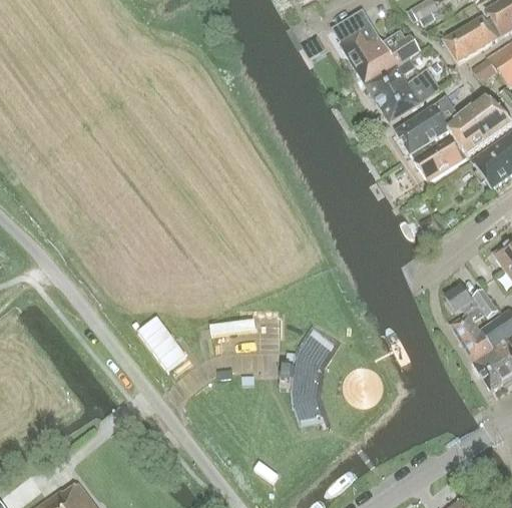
[(412,21),(416,19),(437,6),(434,0),(423,0),(410,8),(405,11),(412,21)]
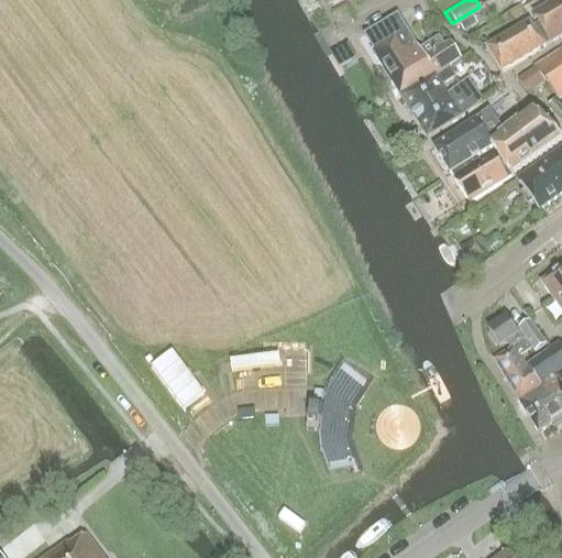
[(547,0),(532,9),(551,39),(561,31),(561,0),(547,0)]
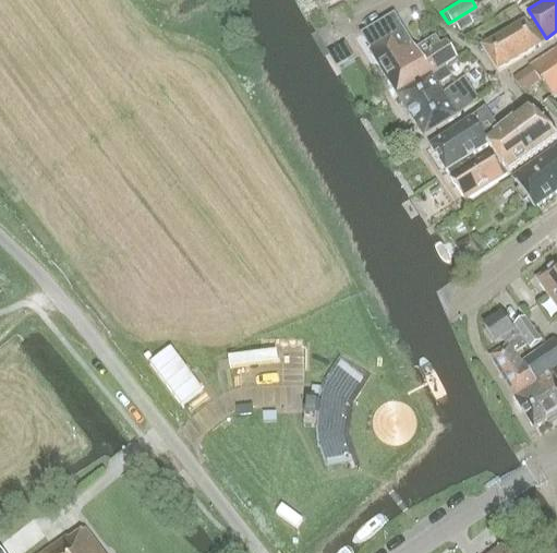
[(396,91),(431,69),(415,45),(394,9),(360,31),(370,47),(368,47),(396,91)]
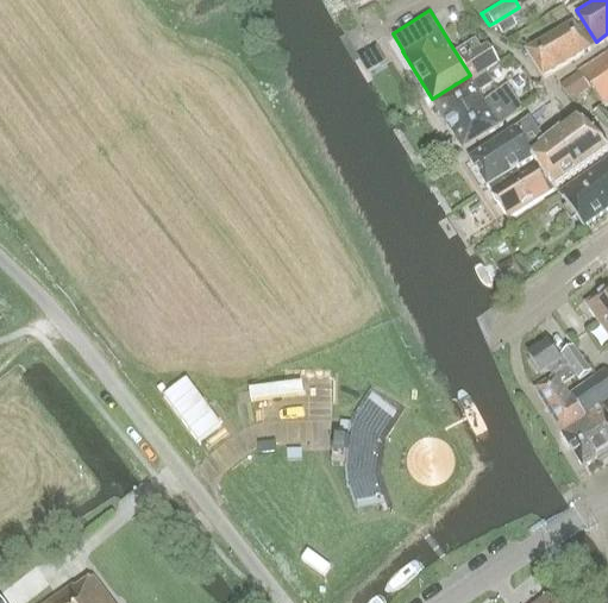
[(543,74),(589,45),(572,18),(525,46),(543,74)]
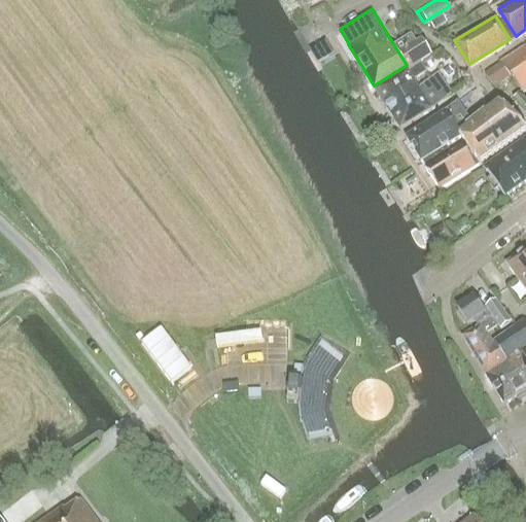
[(392,42),(407,65),(430,51),(420,36),(416,39),(411,31),(392,42)]
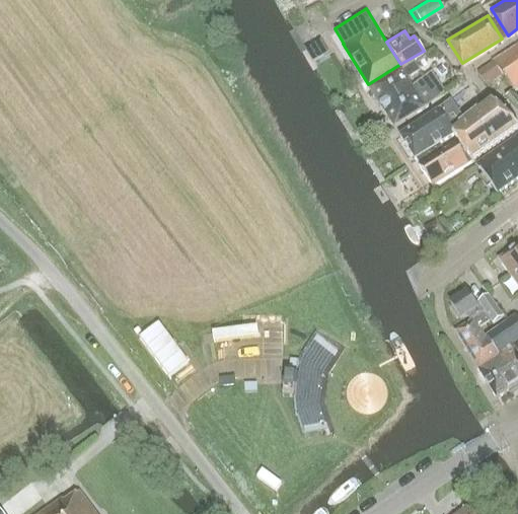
[(517,40),(493,59),(477,70),(486,81),(502,70),(509,81),(513,85),(517,81),(517,40)]
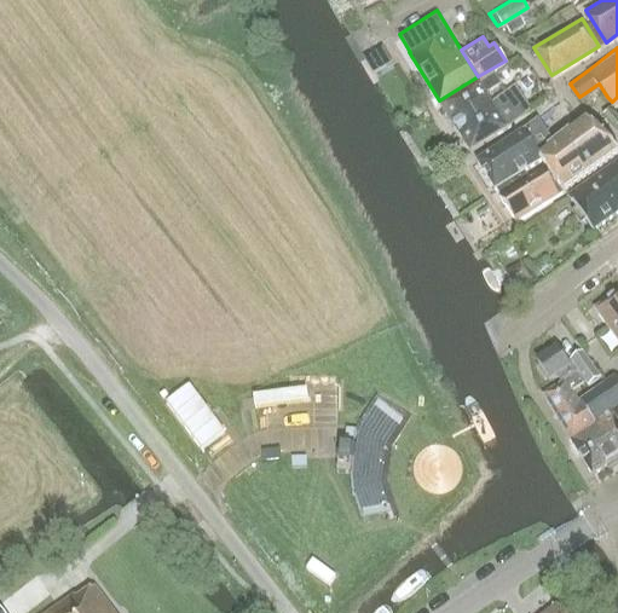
[(490,99),(484,91),(500,80),(494,70),(440,104),(469,148),(507,125),(531,105),(514,81),(490,99)]
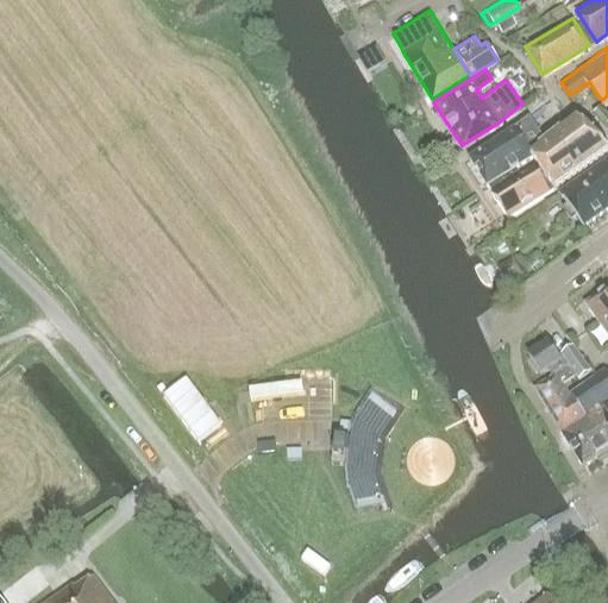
[(487,183),(531,152),(539,146),(538,145),(545,139),(528,114),(513,126),(469,156),(487,183)]
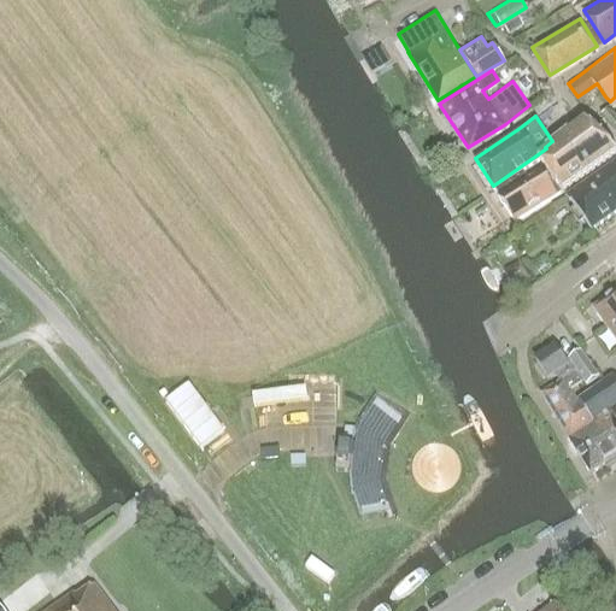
[(584,117),(552,141),(545,147),(546,148),(538,154),(561,188),(615,150),(584,117)]
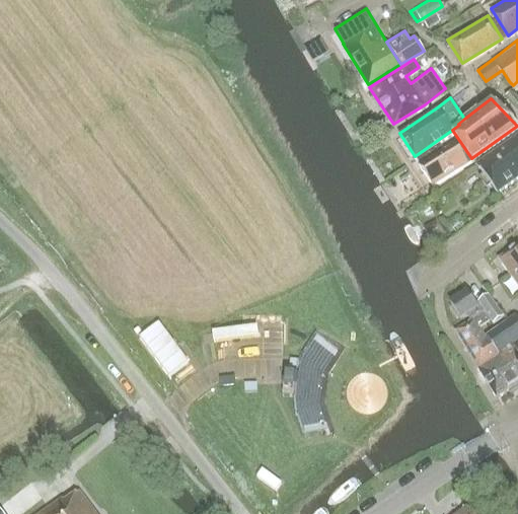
[(432,184),(471,158),(452,130),(415,156),(420,162),(419,162),(432,184)]
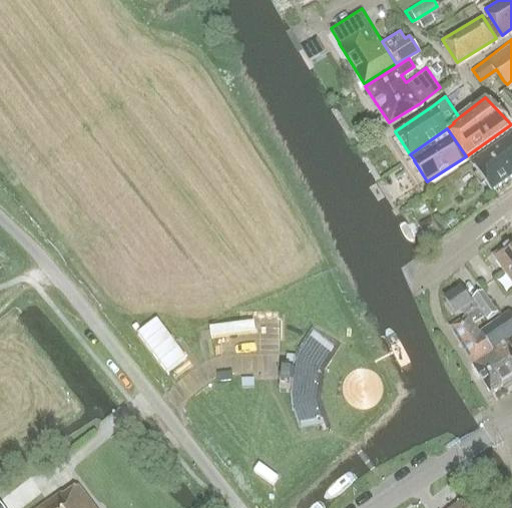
[(511,172),(511,129),(470,160),(491,187),(511,172)]
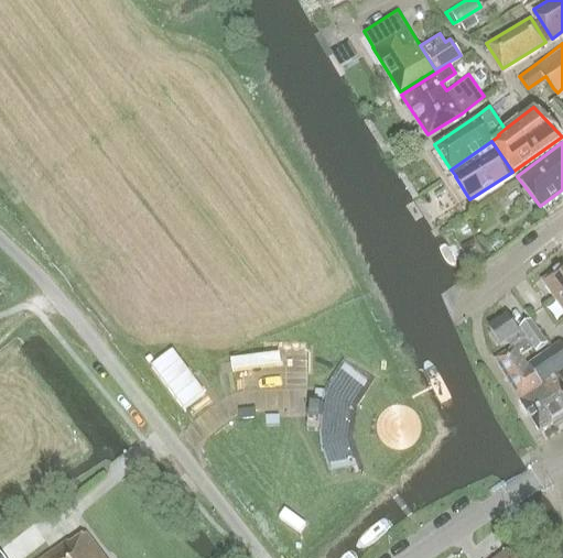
[(562,261),(541,277),(562,306),(562,261)]
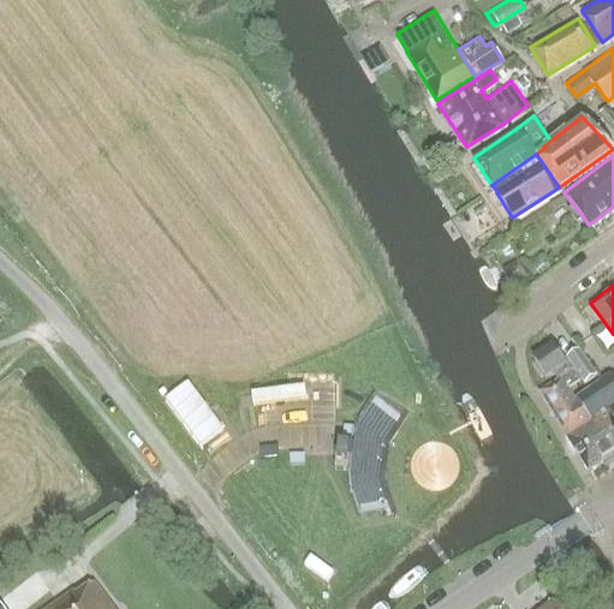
[(546,372),(565,359),(562,356),(552,340),(532,353),(546,372)]
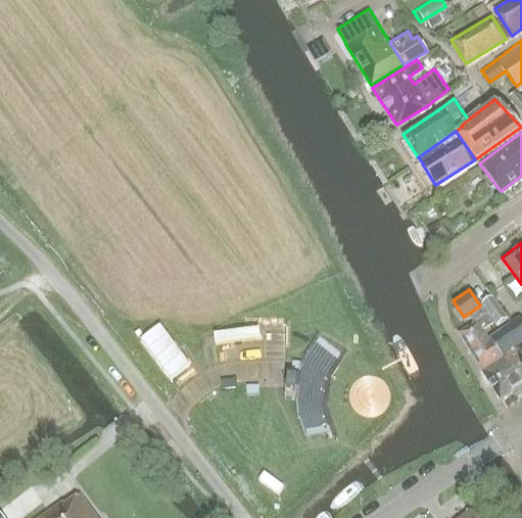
[(491,293),(481,300),(488,311),(496,322),(507,316),(491,293)]
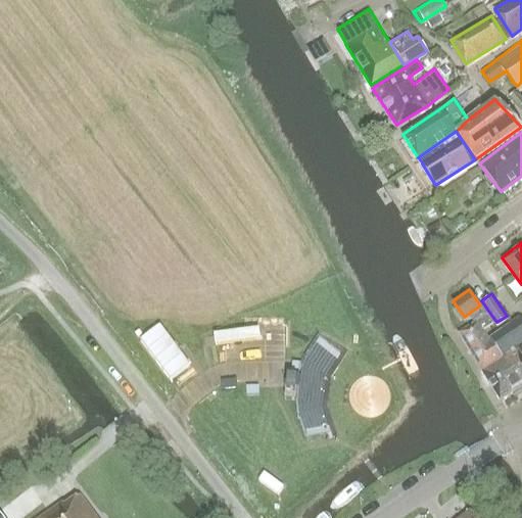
[(474,320),(486,312),(488,311),(481,300),(478,302),(480,305),(469,313),(472,317),(474,320)]
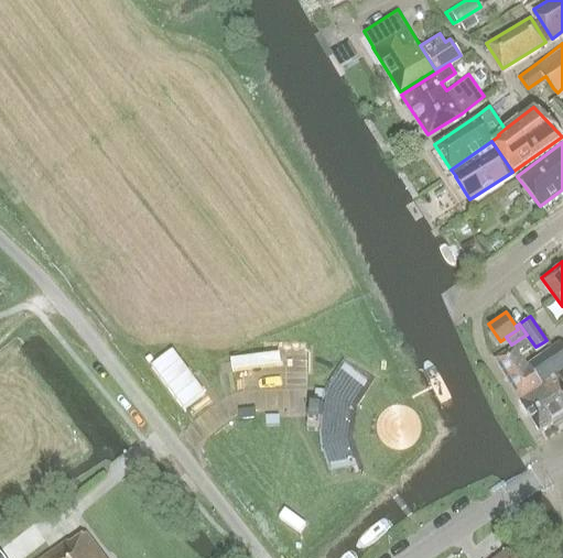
[(541,385),(527,363),(520,352),(531,345),(524,336),(495,357),(520,397),(519,397),(520,398),(541,385)]
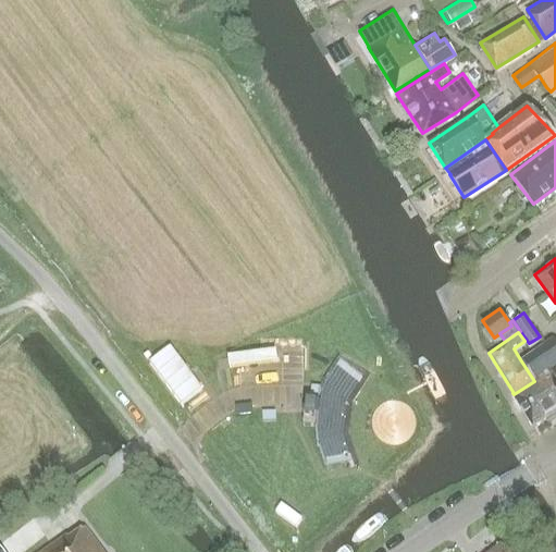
[(555,339),(554,335),(520,359),(534,381),(514,394),(532,424),(555,408),(555,339)]
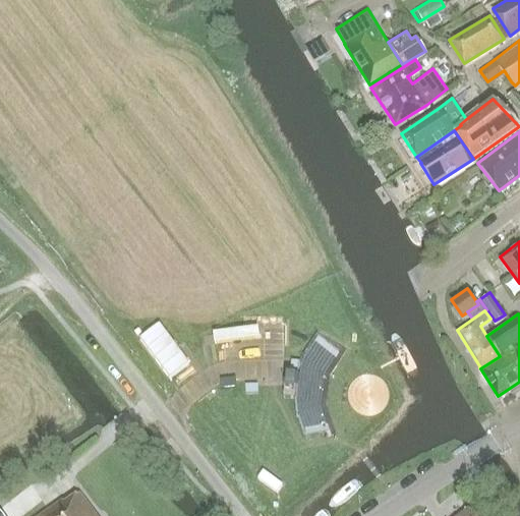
[(485,485),(480,476),(470,482),(475,492),(485,485)]
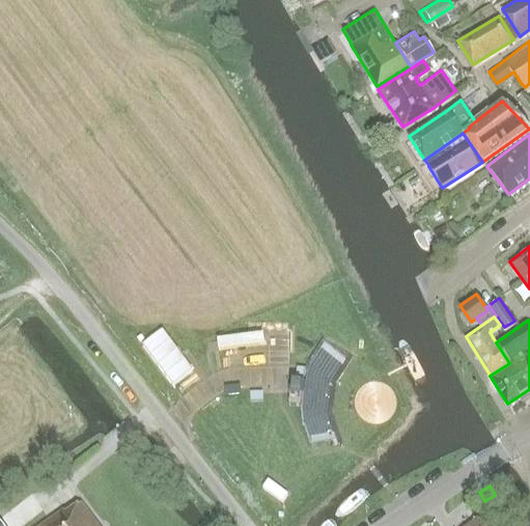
[(101,525),(80,499),(65,509),(63,506),(34,525),(101,525)]
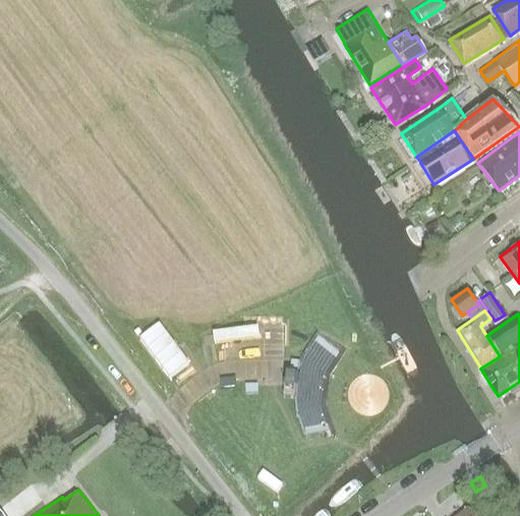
[(476,515),(463,498),(437,515),(476,515)]
